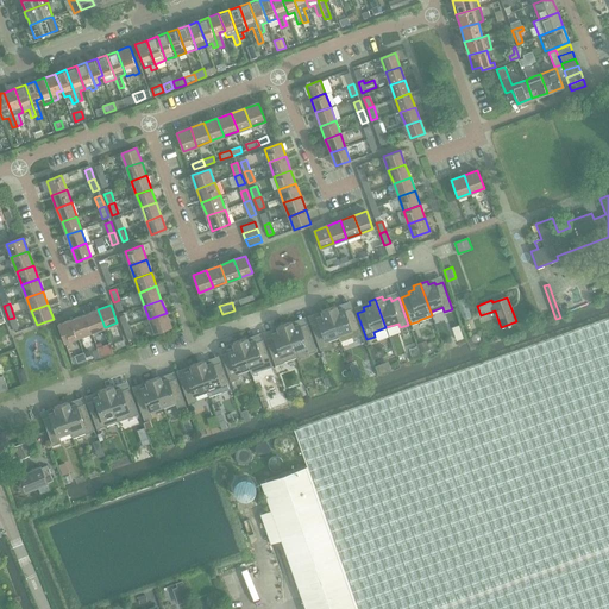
[(336,306),(328,308),(340,340),(352,337),(353,337),(362,334),(351,307),(344,309),(343,307),(337,309),(336,306)]
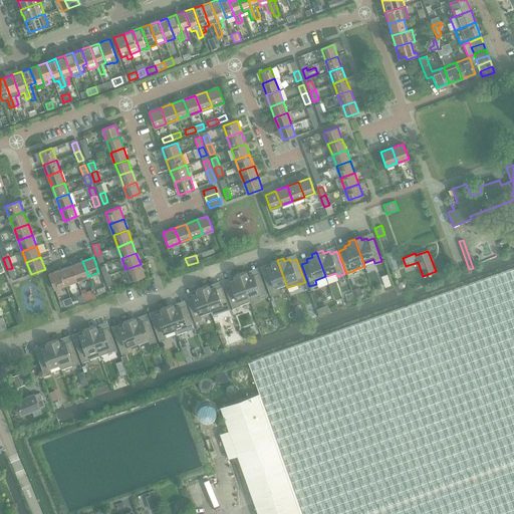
[(268,269),(261,271),(270,294),(277,292),(275,288),(285,284),(287,288),(287,287),(277,260),(271,262),(272,265),(267,267),(268,269)]
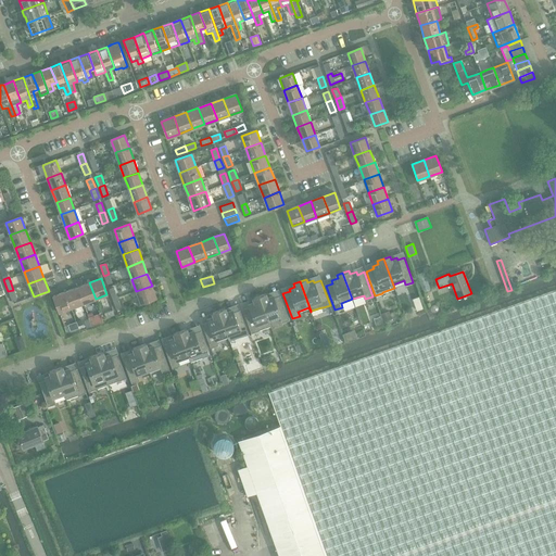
[(77,288),(83,303),(96,299),(89,282),(77,288)]
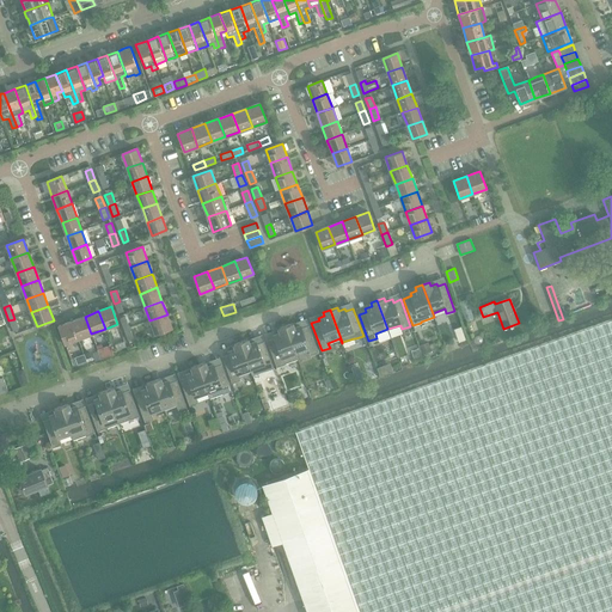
[(155,334),(172,328),(167,314),(150,320),(155,334)]
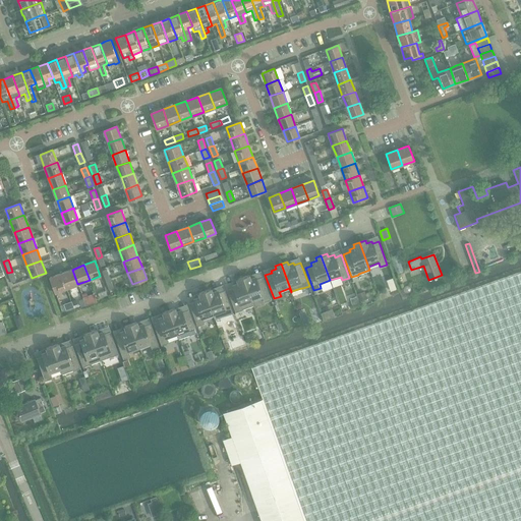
[(66,289),(77,284),(72,270),(60,274),(66,289)]
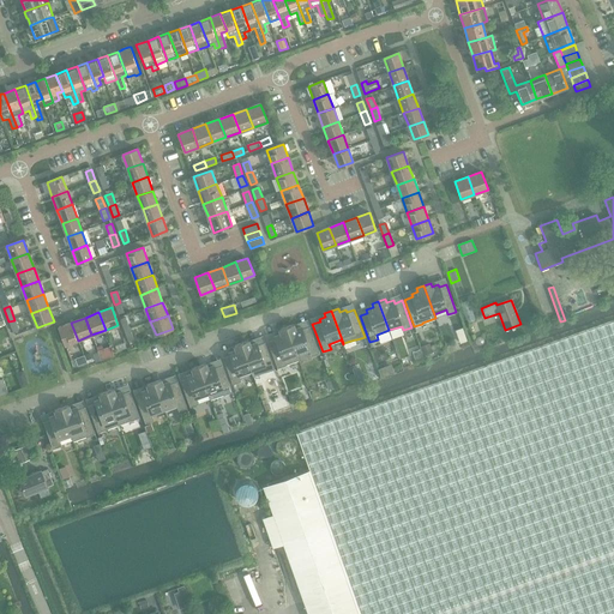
[(126,318),(120,320),(124,330),(130,327),(126,318)]
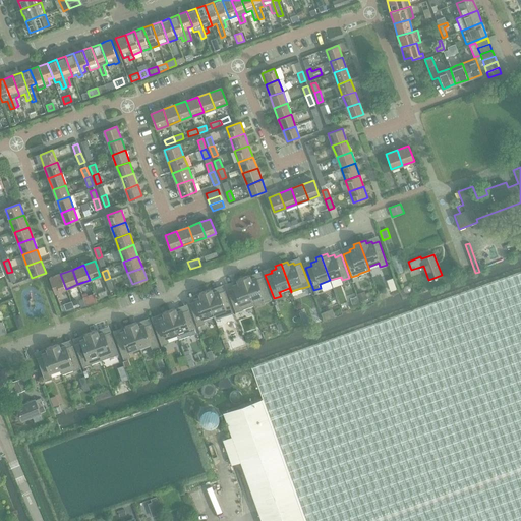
[(11,282),(16,280),(12,272),(7,273),(11,282)]
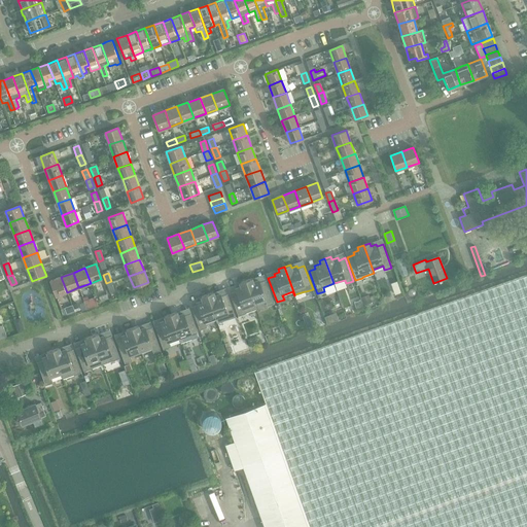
[(526,526),(526,275),(254,372),(266,403),(225,418),(234,442),(225,445),(234,470),(243,466),(264,526),(526,526)]
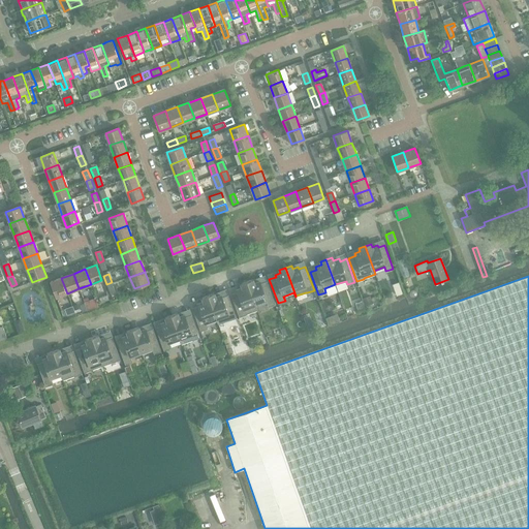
[(51,282),(56,298),(67,293),(61,278),(51,282)]
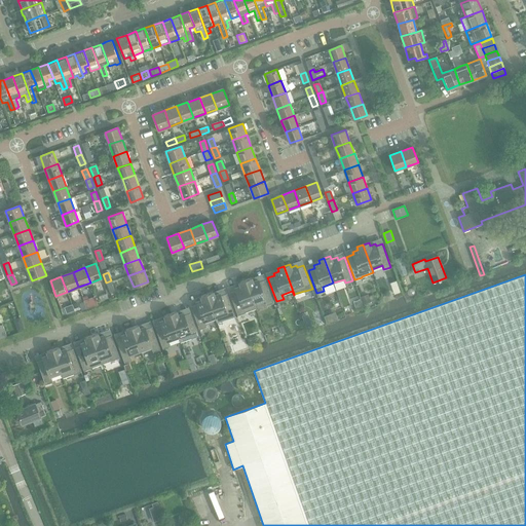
[(251,277),(245,279),(255,308),(256,308),(255,304),(265,301),(266,304),(273,302),(265,278),(259,282),(258,278),(252,280),(251,277)]
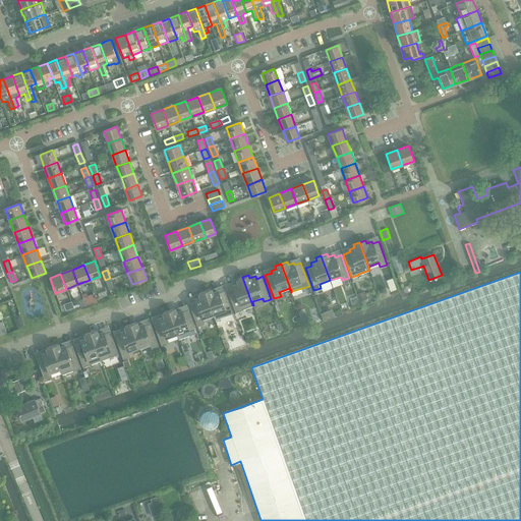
[(252,305),(242,277),(237,279),(238,282),(232,284),(233,287),(227,289),(235,311),(242,309),(252,305)]
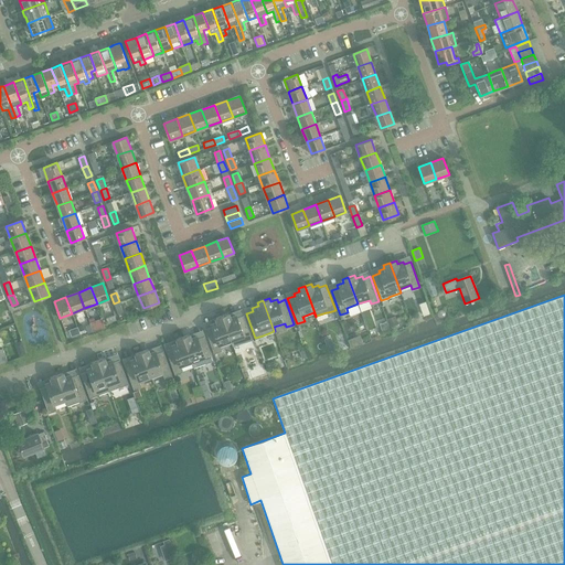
[(118,315),(124,312),(119,301),(114,304),(118,315)]
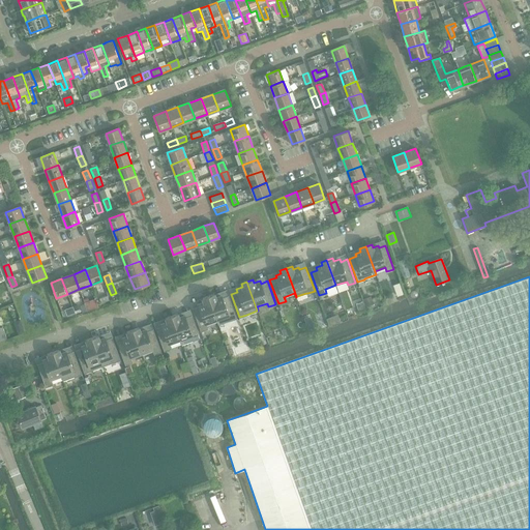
[(214,294),(208,296),(218,325),(230,321),(237,319),(229,295),(222,297),(221,295),(215,297),(214,294)]
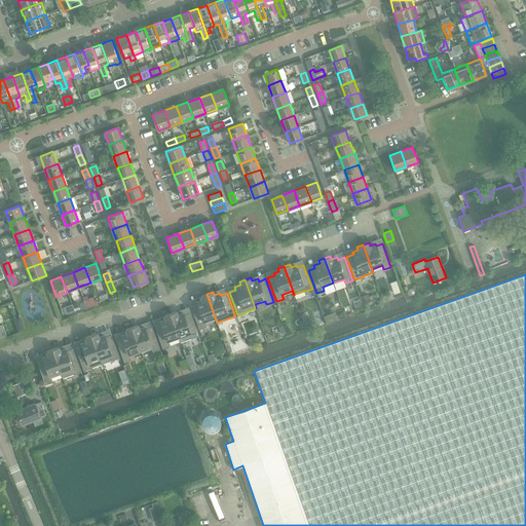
[(197,303),(191,306),(199,329),(207,326),(204,323),(215,318),(217,323),(207,294),(200,296),(201,299),(196,301),(197,303)]
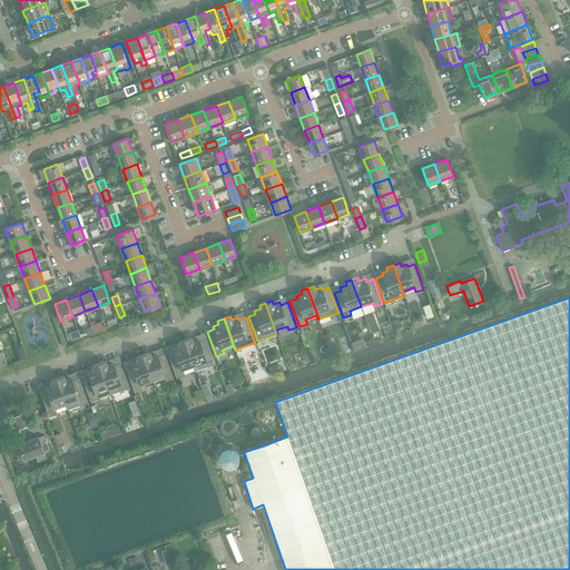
[(401,326),(399,320),(392,322),(394,330),(401,326)]
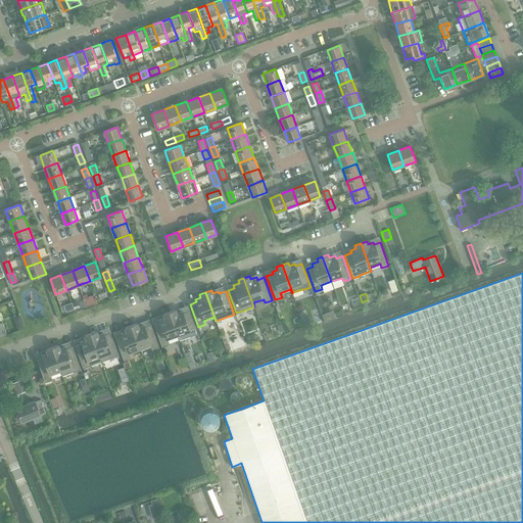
[(74,307),(72,302),(64,305),(66,312),(75,308),(74,307)]
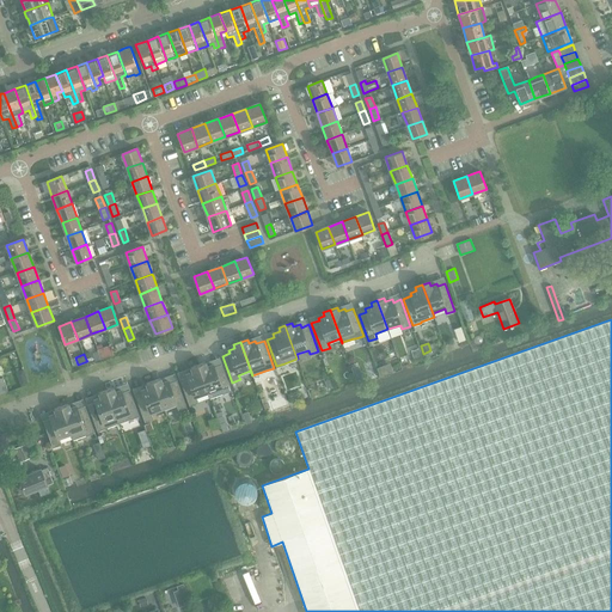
[(206,362),(199,365),(210,398),(222,393),(231,391),(221,363),(214,367),(213,363),(207,366),(206,362)]
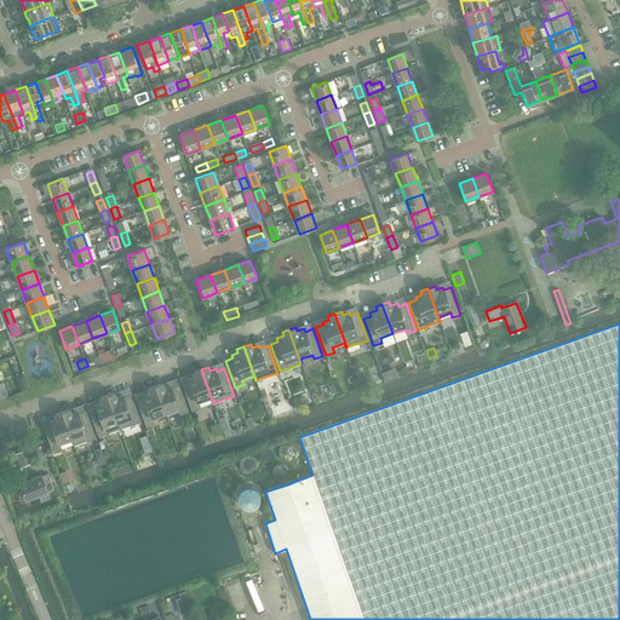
[(213,403),(201,369),(194,372),(195,375),(189,378),(190,380),(182,384),(191,411),(200,408),(199,403),(211,400),(212,403),(213,403)]
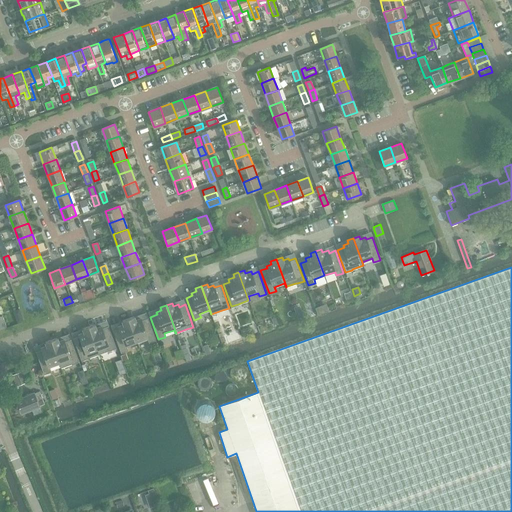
[(134,316),(128,318),(137,343),(148,339),(149,343),(156,340),(148,318),(141,320),(140,317),(135,319),(134,316)]
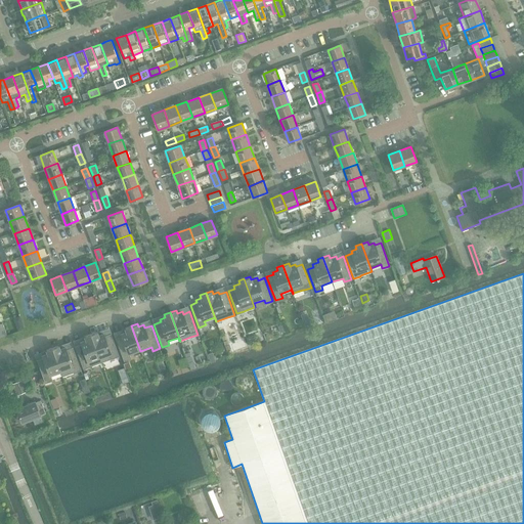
[(140,351),(131,325),(125,328),(127,332),(121,333),(122,336),(116,338),(124,361),(131,358),(130,355),(140,351)]
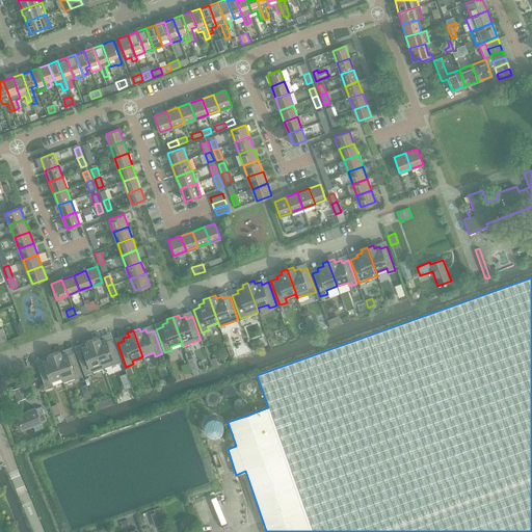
[(99,337),(92,339),(103,368),(113,364),(113,365),(121,362),(112,338),(106,341),(105,338),(100,340),(99,337)]
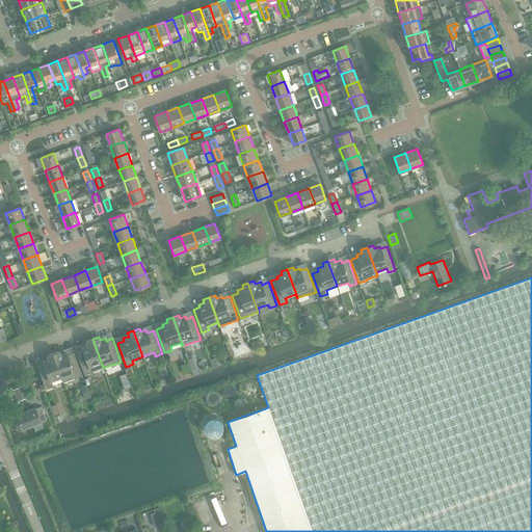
[(103,368),(92,339),(86,341),(87,344),(82,346),(83,349),(76,351),(84,375),(91,372),(103,368)]
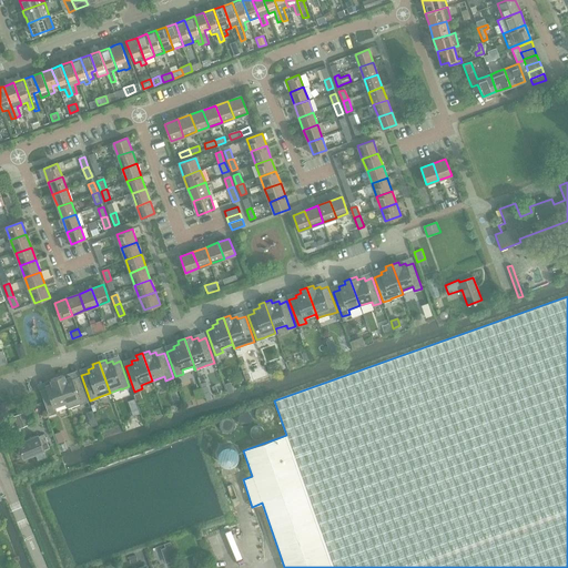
[(267,376),(264,368),(251,374),(253,382),(267,376)]
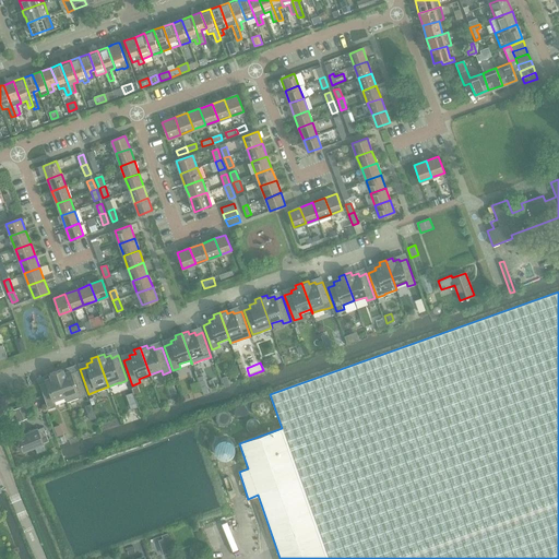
[(62,368),(56,371),(67,401),(79,397),(86,394),(78,370),(71,372),(70,370),(63,372),(62,368)]
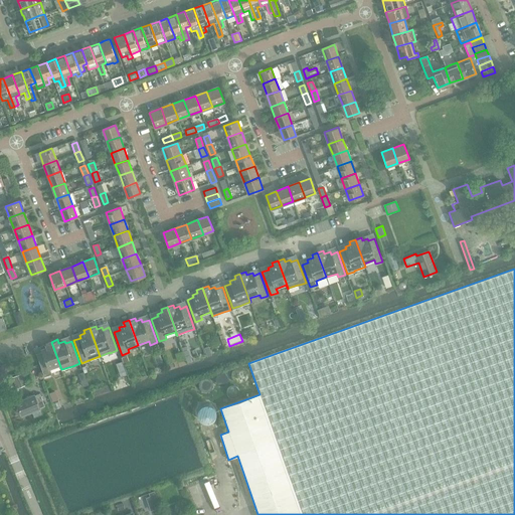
[(61,369),(51,342),(45,344),(47,347),(41,349),(42,351),(36,354),(44,376),(51,374),(49,368),(59,364),(61,370),(61,369)]
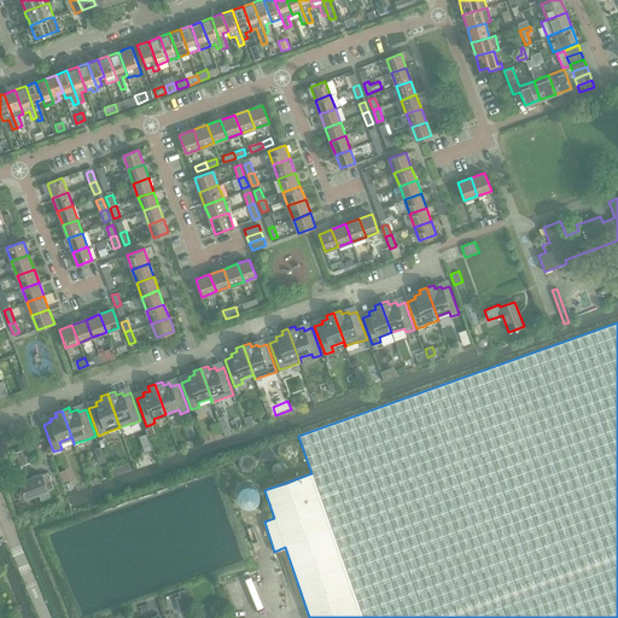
[(226,417),(219,419),(225,436),(231,435),(229,431),(231,430),(226,417)]
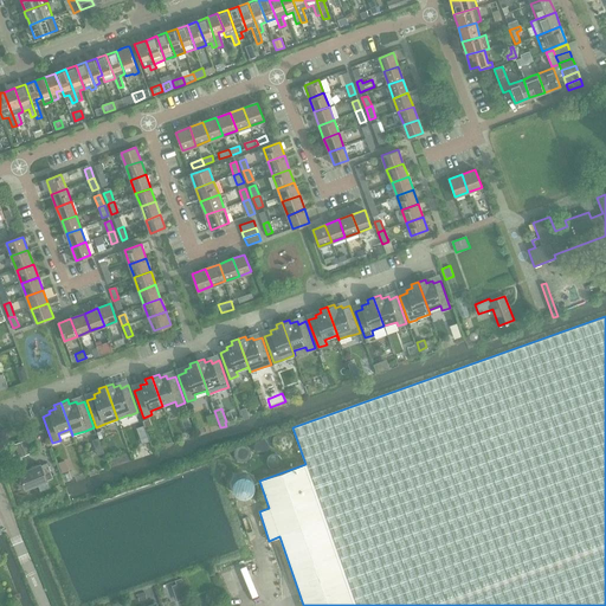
[(98,438),(92,440),(97,456),(104,453),(98,438)]
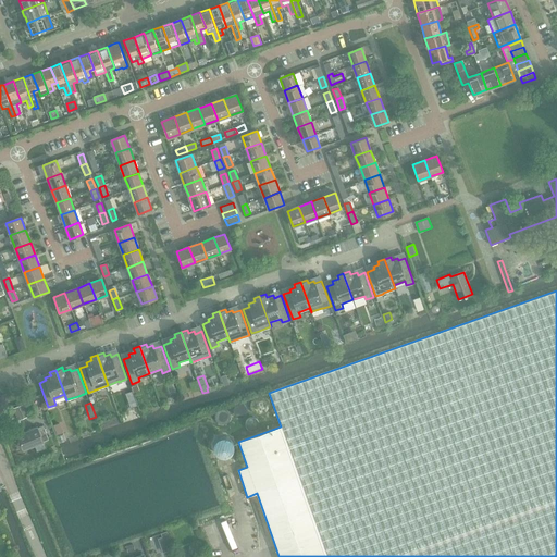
[(28,416),(23,405),(13,409),(19,421),(28,416)]
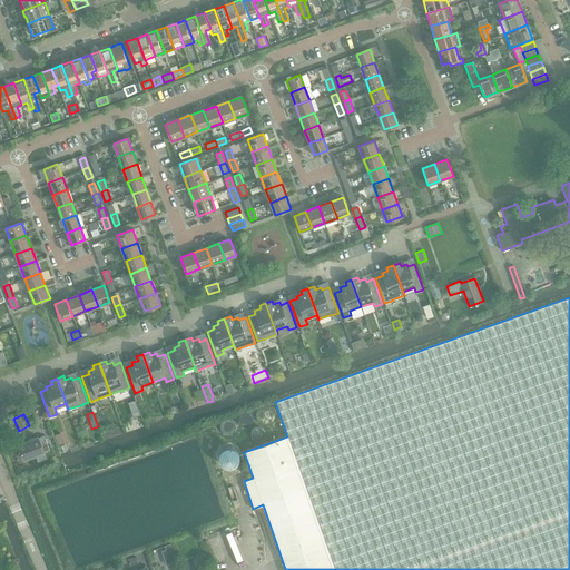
[(61,433),(55,435),(59,445),(65,443),(61,433)]
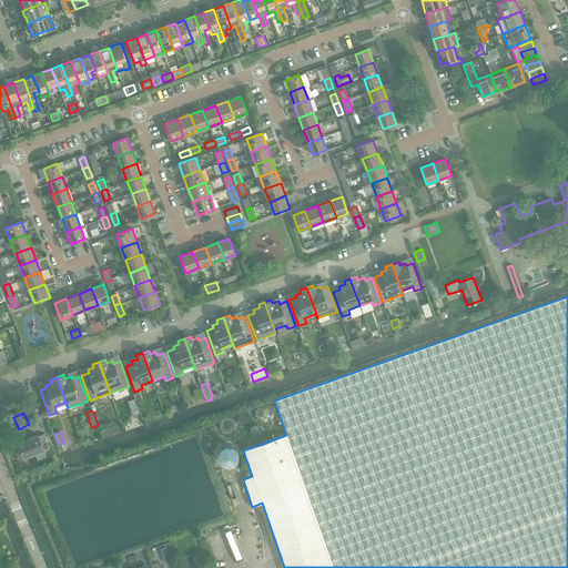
[(18,443),(19,444),(24,458),(50,448),(44,434),(39,436),(38,435),(18,443)]
